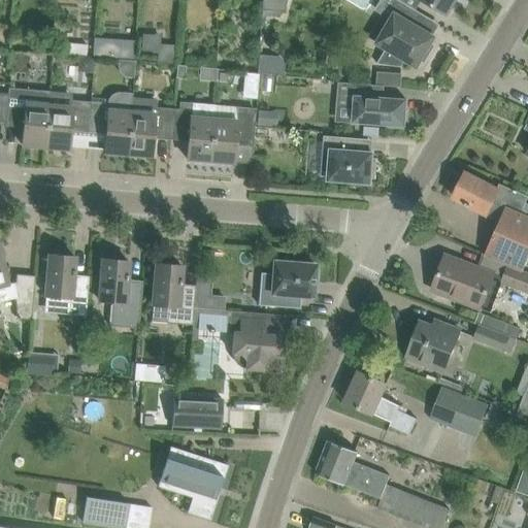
[(261,0),(261,10),(284,11),(286,0),(261,0)]
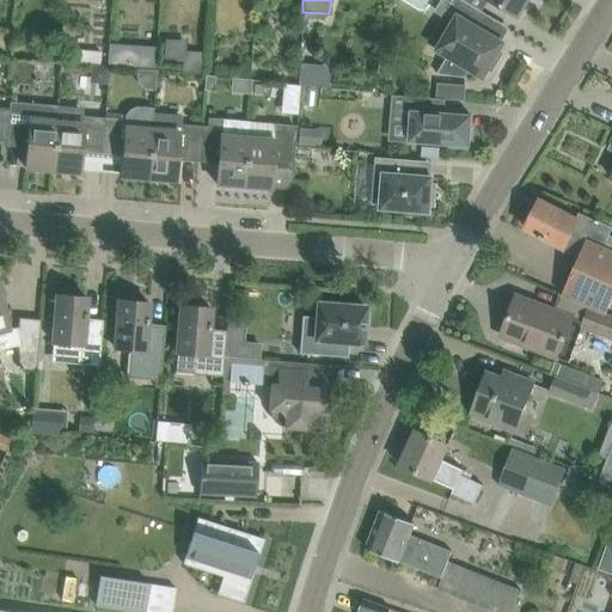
[(446,59),(438,74),(466,78),(471,69),(483,77),(488,69),(491,72),(502,54),(499,51),(502,43),(490,36),(499,22),(482,12),(464,0),(453,0),(447,12),(456,17),(435,51),(446,59)]
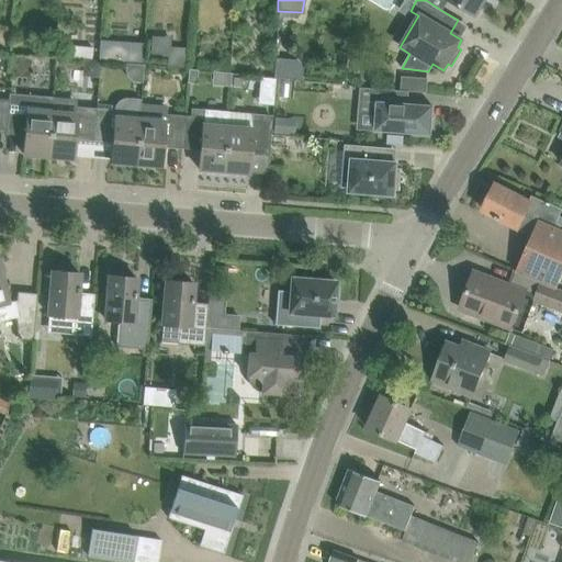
[(426,0),(442,11),(449,0),(476,15),(485,0),(426,0)]
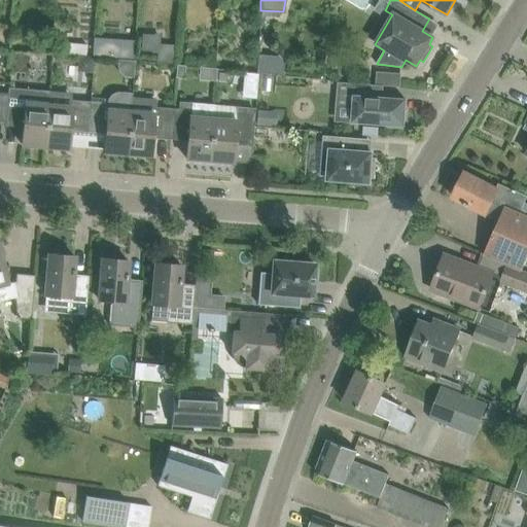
[(8,33),(0,32),(0,45),(7,47),(8,33)]
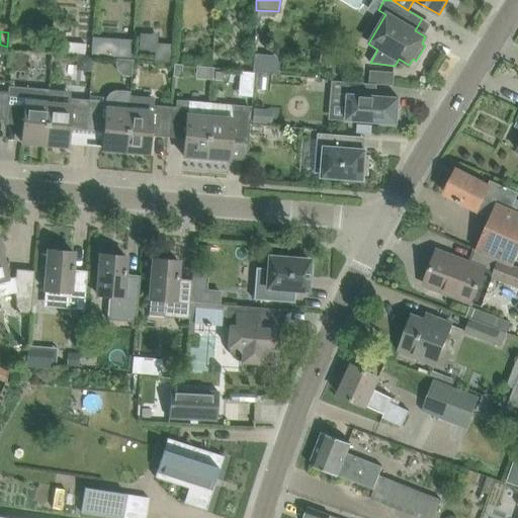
[(92,55),(99,55),(100,37),(93,37),(92,55)]
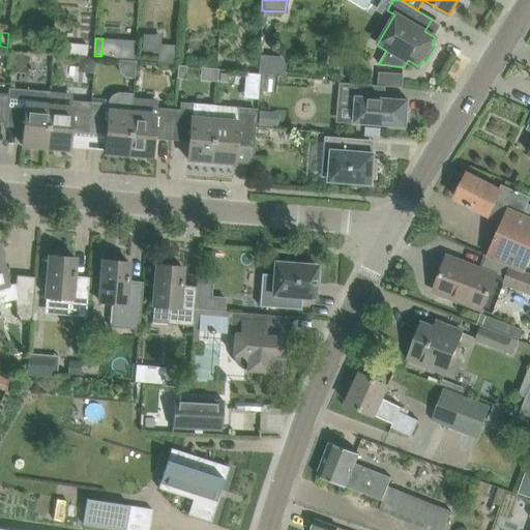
[(102,38),(101,56),(109,57),(110,39),(102,38)]
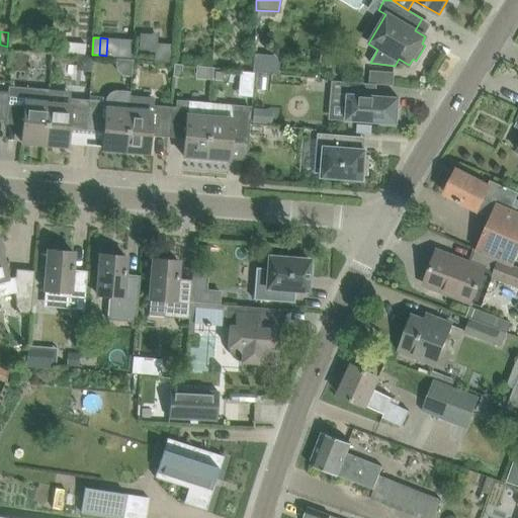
[(54,41),(53,53),(65,53),(66,42),(54,41)]
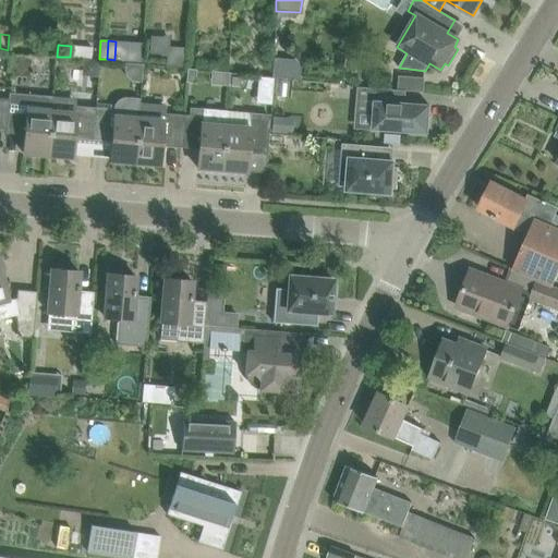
[(79,46),(77,58),(84,58),(91,59),(92,47),(79,46)]
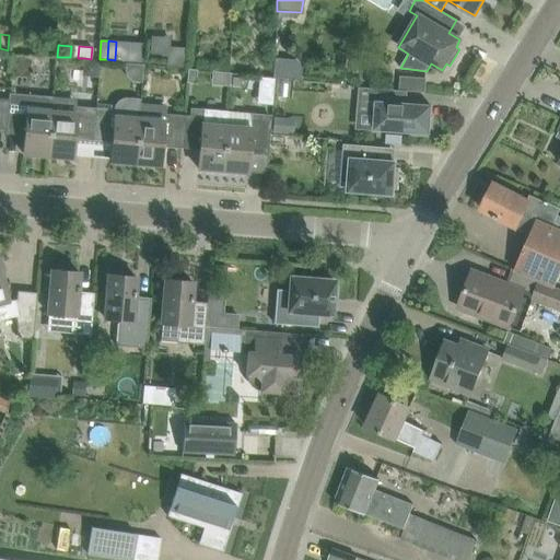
[(186,50),(172,49),(171,67),(185,68),(186,50)]
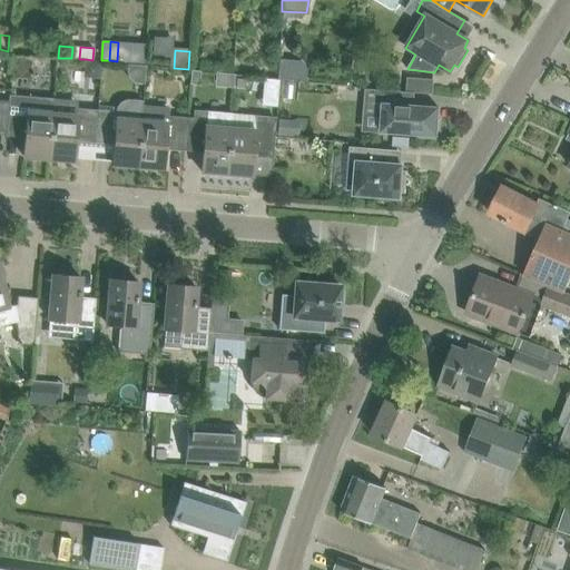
[(85,74),(100,75),(101,61),(92,60),(86,59),(85,74)]
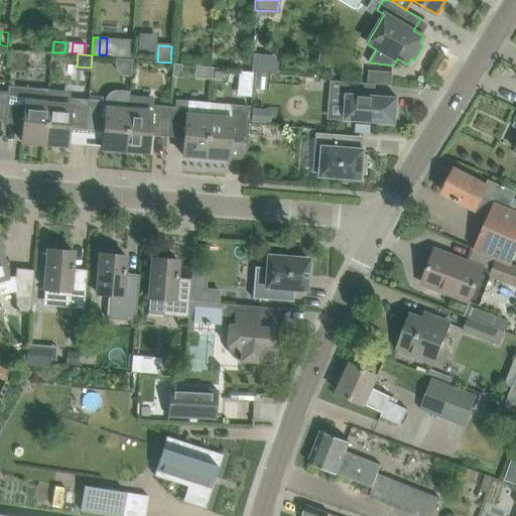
[(273,55),(254,54),(252,72),(277,74),(278,62),(273,55)]
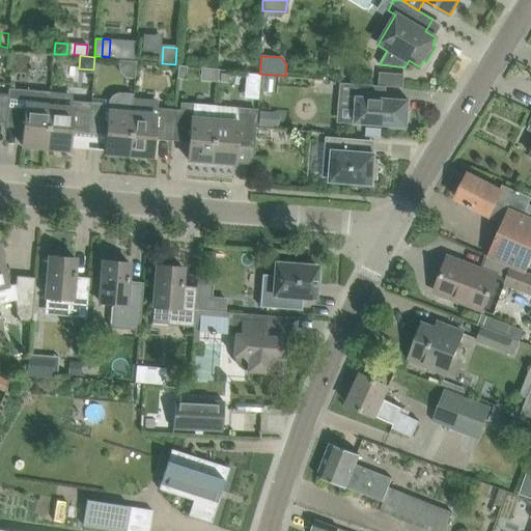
[(177,65),(176,78),(186,79),(187,66),(177,65)]
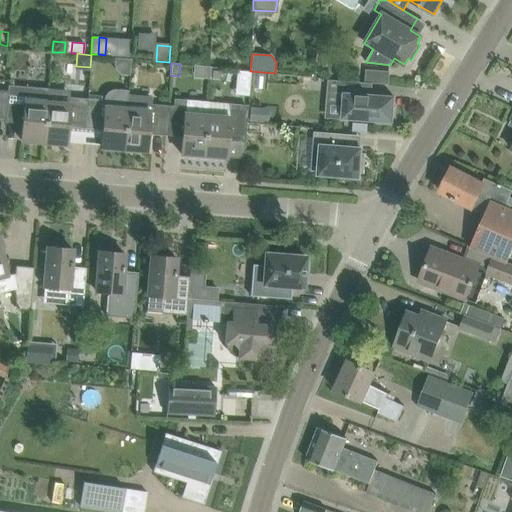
[(389,83),(389,69),(364,68),(364,82),(389,83)]
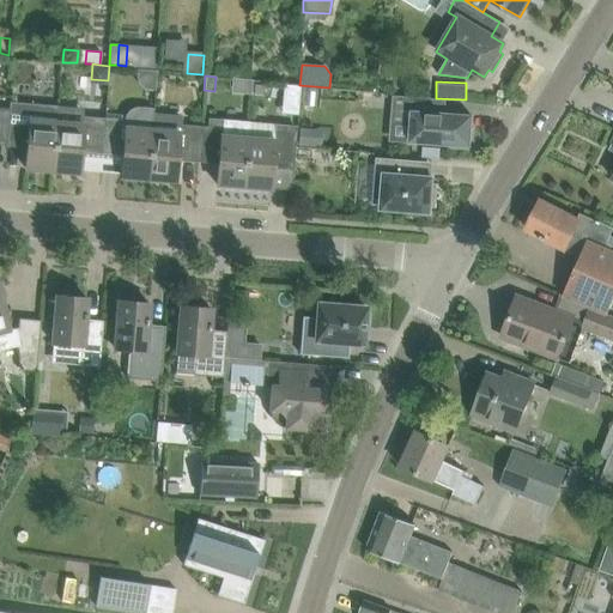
[(471,146),(472,116),(444,114),(445,99),(395,96),(393,122),(412,123),(411,141),(471,146)]
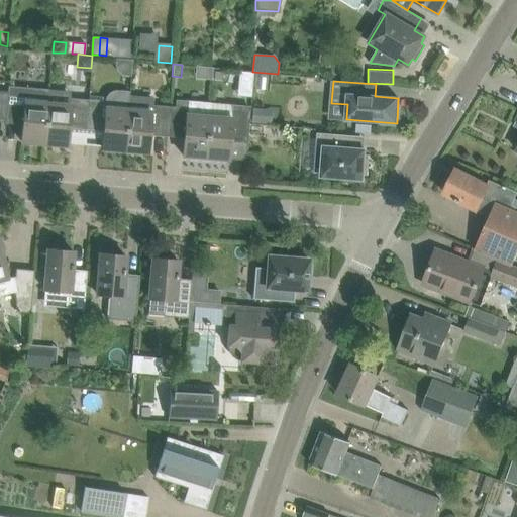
[(8,93),(6,117),(23,118),(21,142),(44,143),(47,104),(46,104),(48,89),(8,85),(8,93)]
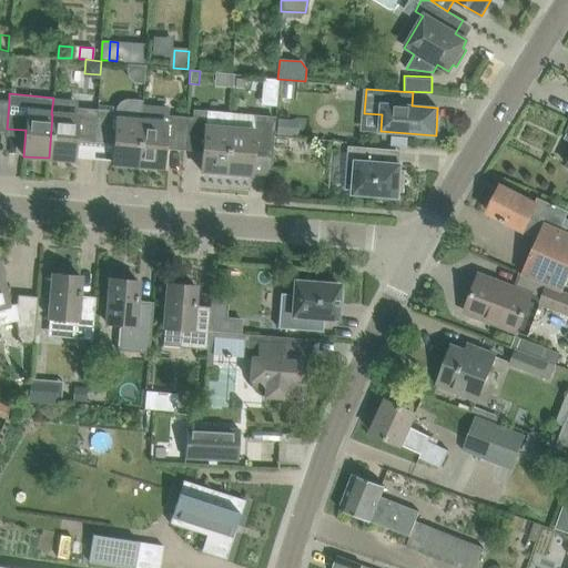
[(97,110),(95,137),(114,138),(112,163),(138,165),(141,121),(142,105),(143,99),(129,98),(124,99),(119,102),(117,104),(115,111),(97,110)]
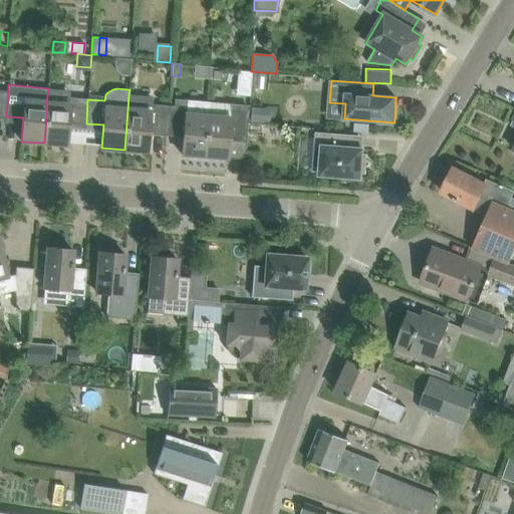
[(166,130),(168,105),(152,104),(153,96),(129,95),(127,109),(124,150),(147,152),(149,129),(166,130)]
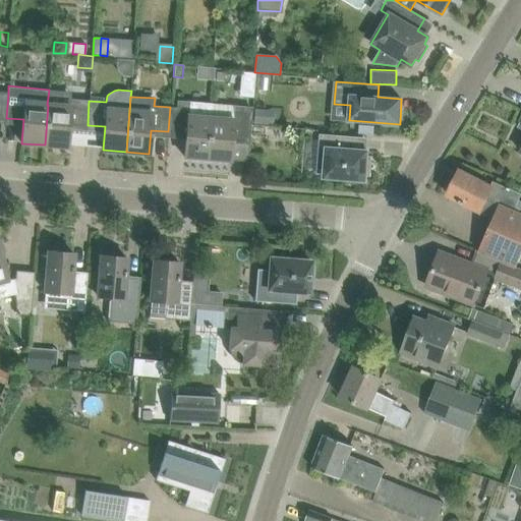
[(48,105),(45,145),(67,147),(69,123),(88,125),(89,101),(70,99),(69,106),(48,105)]
